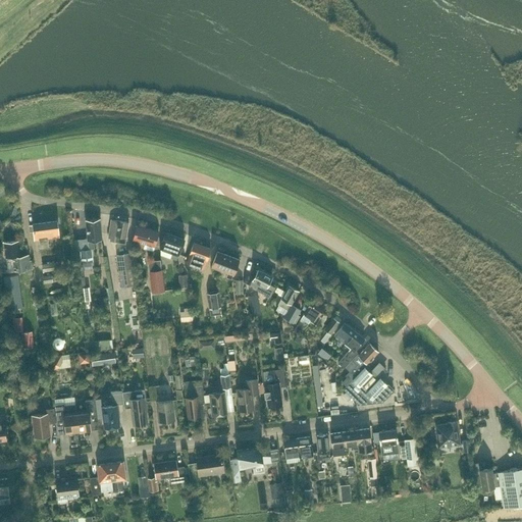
[(100,219),(87,220),(89,249),(94,249),(93,238),(101,237),(100,219)]
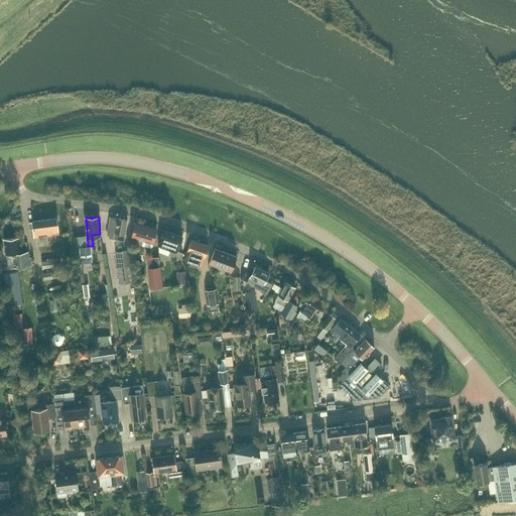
[(124,240),(125,234),(127,220),(111,218),(108,232),(110,232),(110,238),(124,240)]
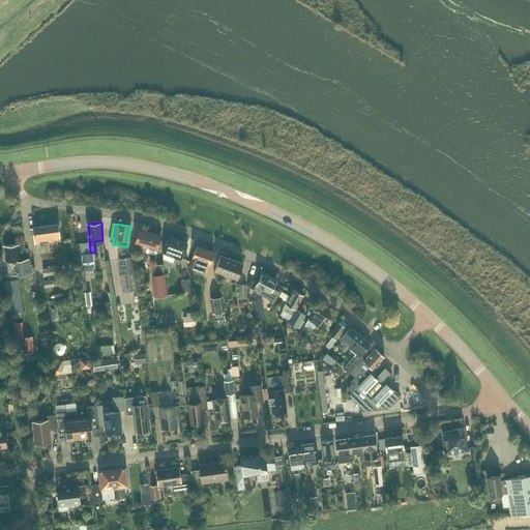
[(50,248),(49,242),(60,241),(58,225),(33,228),(33,229),(30,229),(31,236),(34,235),(35,244),(39,243),(42,267),(63,264),(61,247),(50,248)]
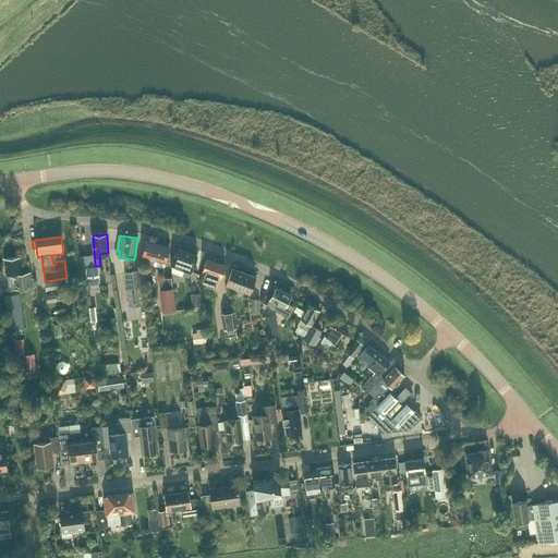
[(142,256),(149,258),(148,262),(164,266),(169,247),(147,241),(142,256)]
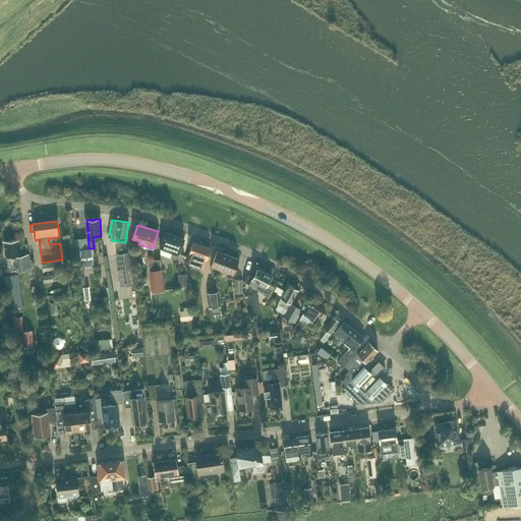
[(179,254),(184,239),(165,232),(160,247),(172,251),(170,257),(176,259),(178,254),(179,254)]
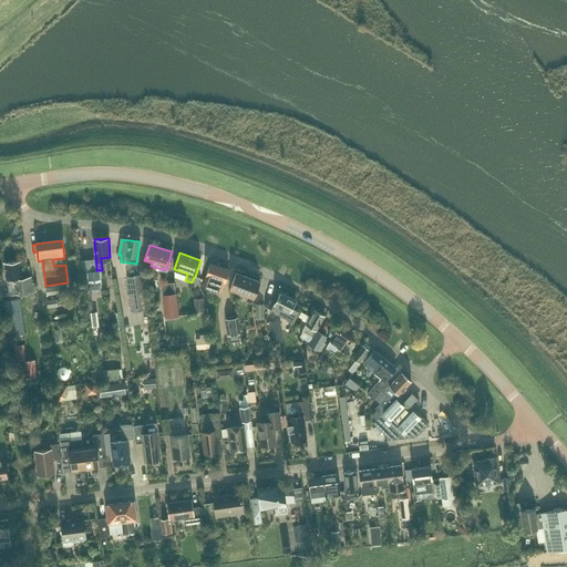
[(11,289),(11,295),(35,291),(34,284),(30,284),(29,277),(22,278),(20,261),(4,264),(7,279),(13,279),(14,289),(11,289)]
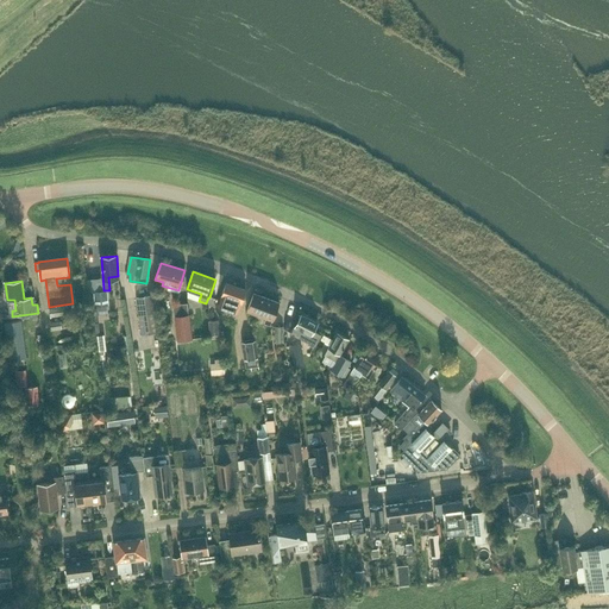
[(245,290),(231,286),(226,283),(221,297),(218,306),(238,313),(240,303),(245,290)]
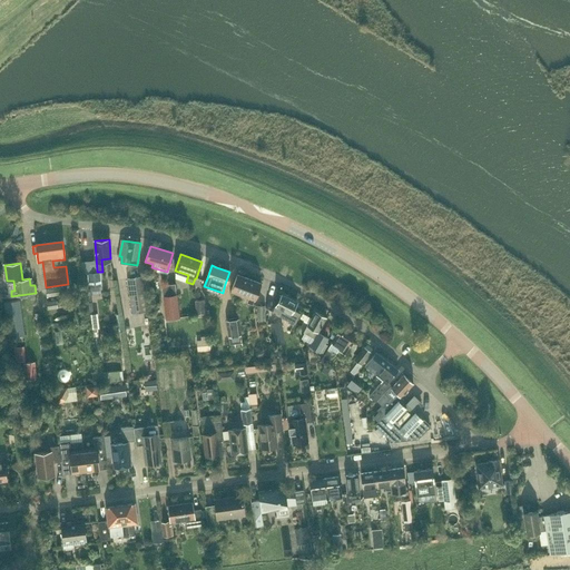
[(100,273),(88,274),(89,287),(90,287),(96,286),(101,286),(100,273)]
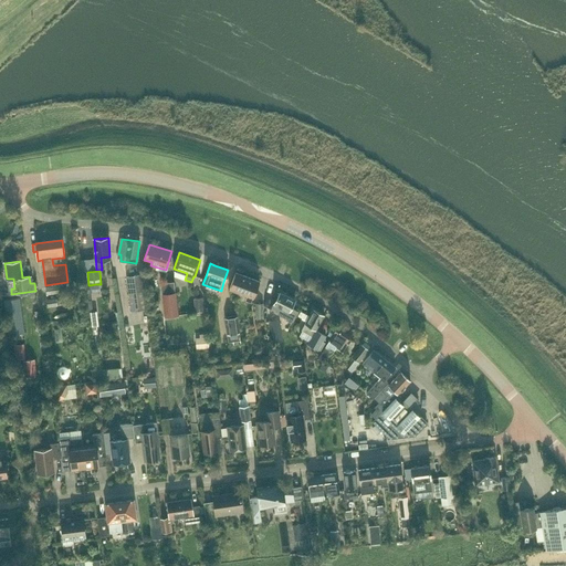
[(241,294),(248,278),(236,273),(229,290),(241,294)]
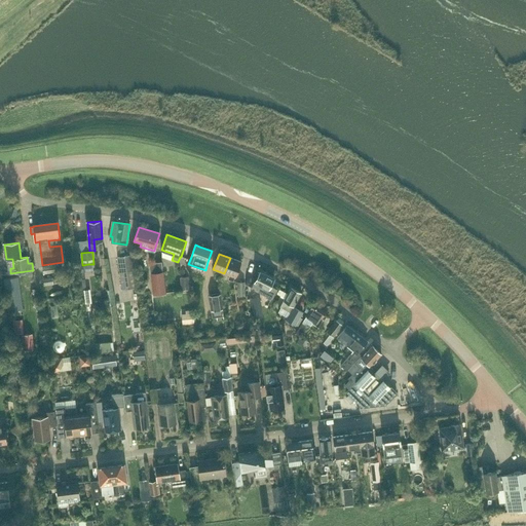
[(132,256),(118,258),(122,289),(136,287),(132,256)]
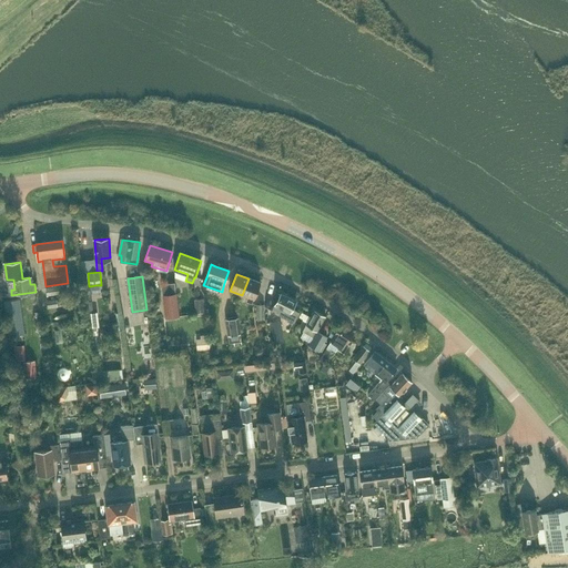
[(254,300),(261,283),(249,279),(242,295),(247,297),(246,301),(252,303),(253,300),(254,300)]
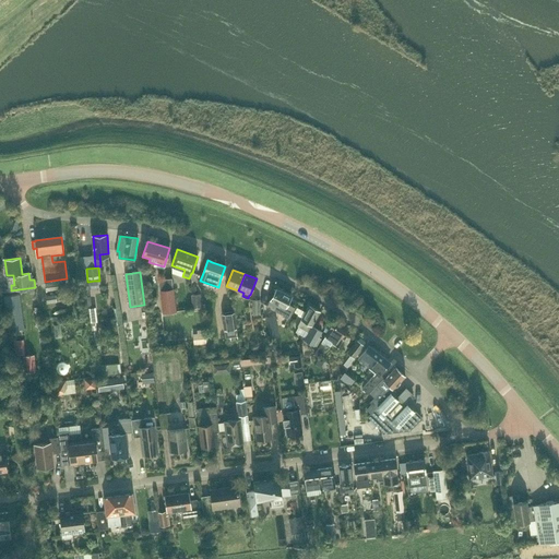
[(56,282),(46,283),(49,304),(59,301),(56,282)]
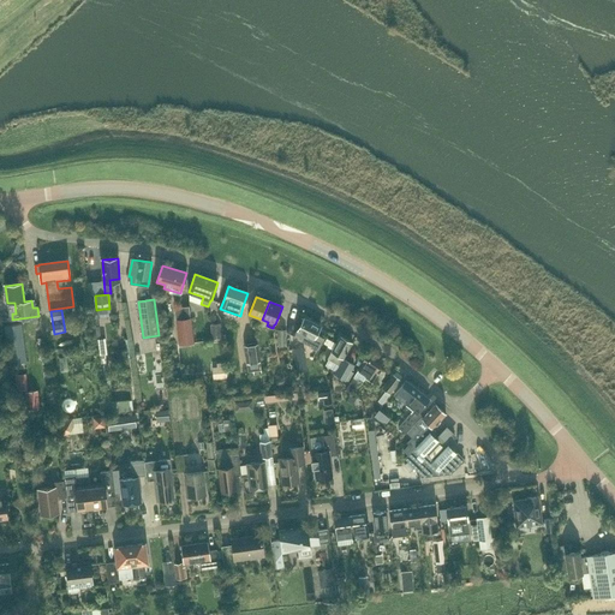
[(324,338),(317,334),(321,326),(305,317),(294,338),(318,351),(324,338)]
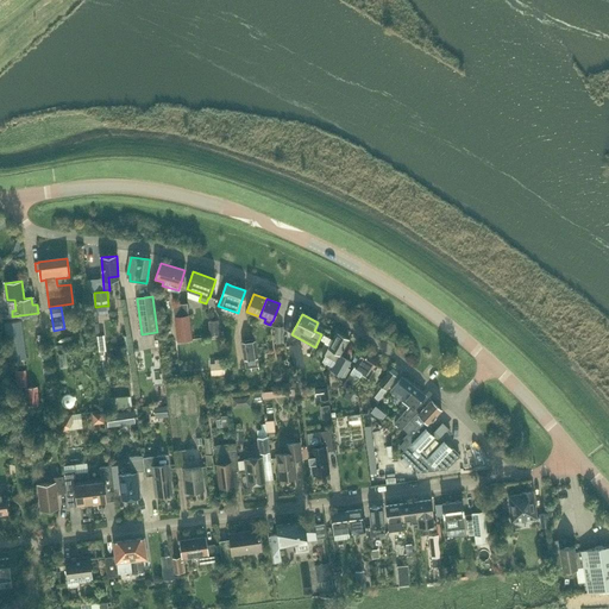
[(173,316),(175,336),(175,340),(189,339),(187,315),(173,316)]
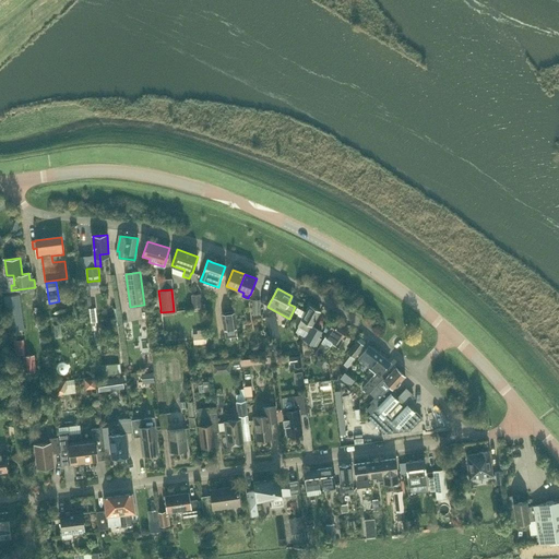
[(201,307),(200,294),(191,295),(192,308),(201,307)]
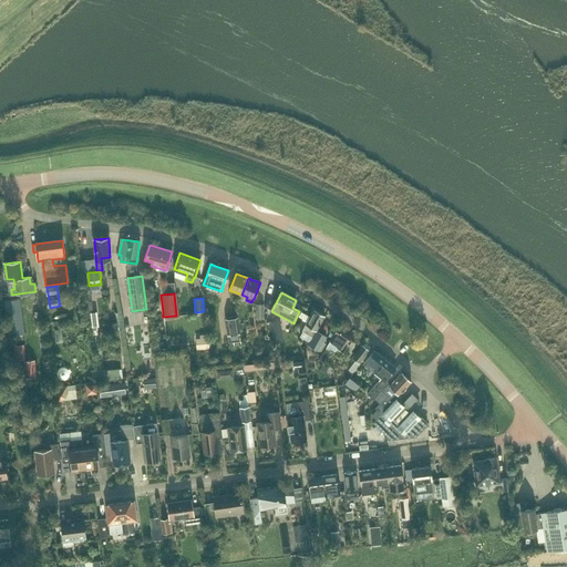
[(24,333),(20,299),(4,300),(10,336),(24,333)]
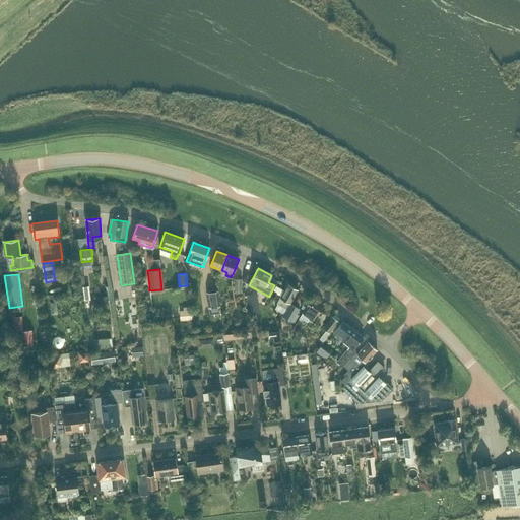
[(290,303),(298,289),(287,284),(280,298),(277,304),(286,309),(282,316),(291,321),(299,308),(290,303)]
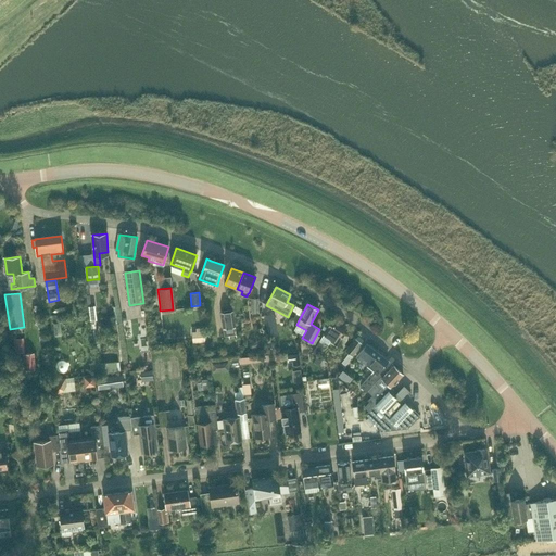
[(24,314),(27,318),(35,313),(33,308),(24,314)]
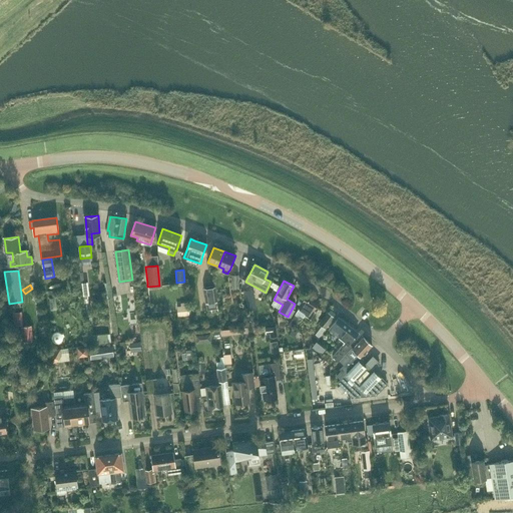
[(215,287),(203,289),(205,304),(206,304),(217,302),(215,287)]
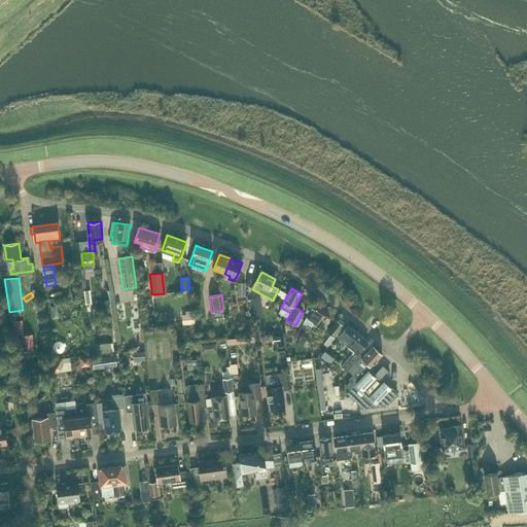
[(260,297),(252,300),(253,309),(261,308),(260,297)]
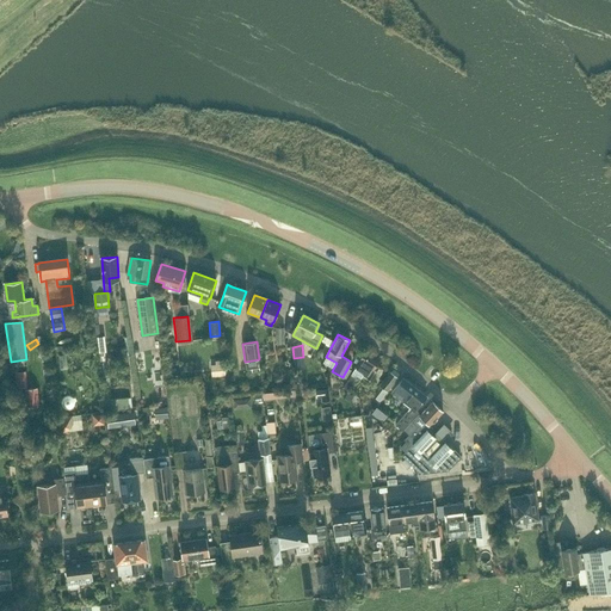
[(377,371),(374,369),(380,359),(365,351),(359,362),(344,388),(349,390),(357,376),(362,378),(364,375),(371,380),(377,371)]
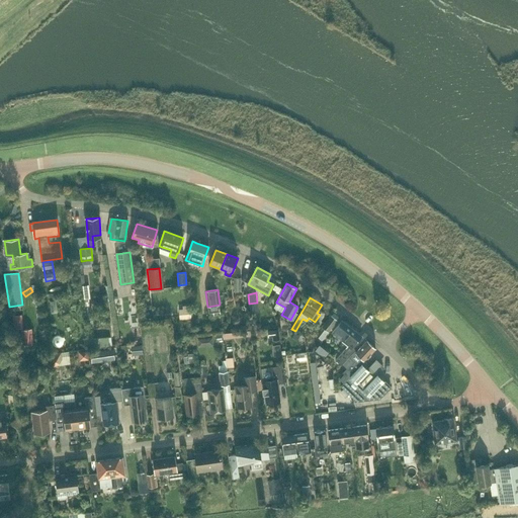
[(191,319),(190,306),(182,306),(183,309),(179,310),(180,320),(191,319)]
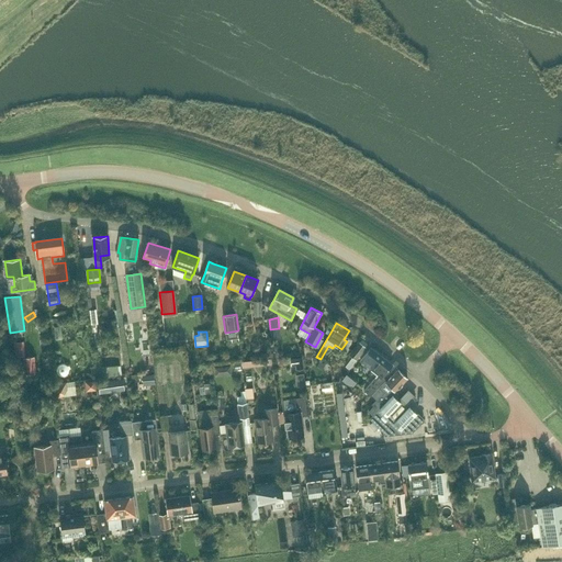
[(22,341),(13,343),(15,357),(24,356),(22,341)]
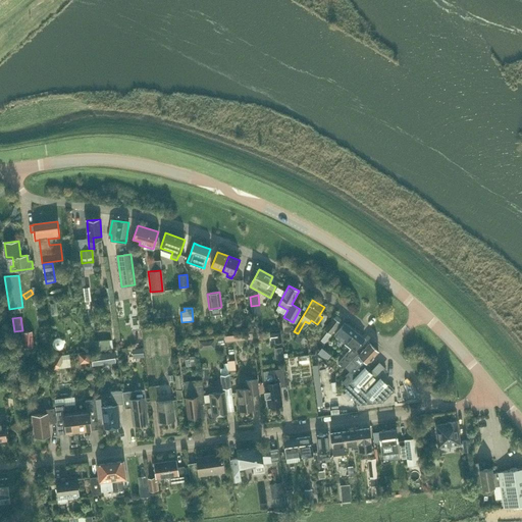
[(333,317),(324,329),(330,334),(341,322),(333,317)]
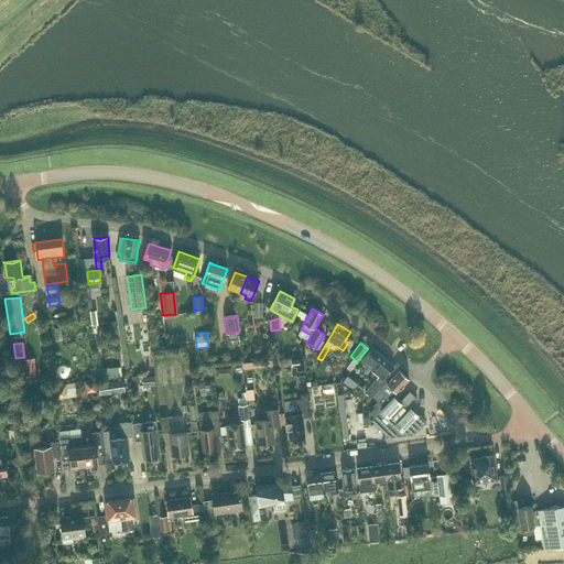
[(383,357),(372,348),(361,362),(373,371),(383,357)]
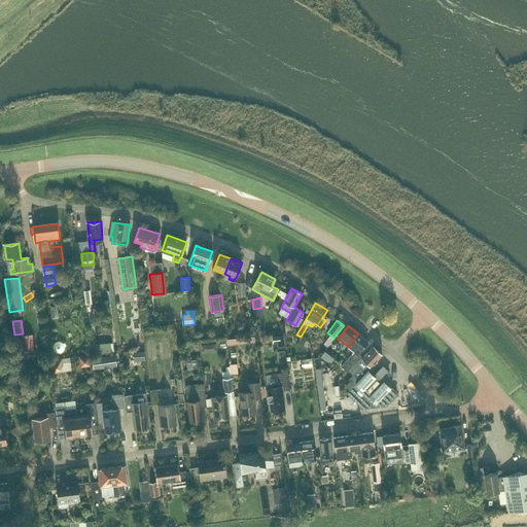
[(112,334),(92,336),(93,345),(94,353),(114,352),(113,343),(112,334)]
